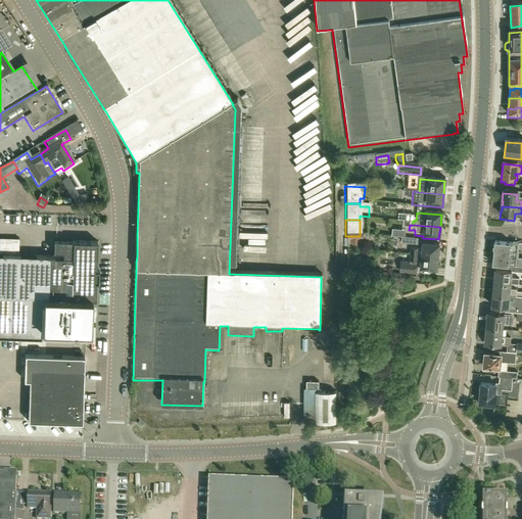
[(404,240),(405,233),(391,232),(390,239),(400,240),(404,240)]
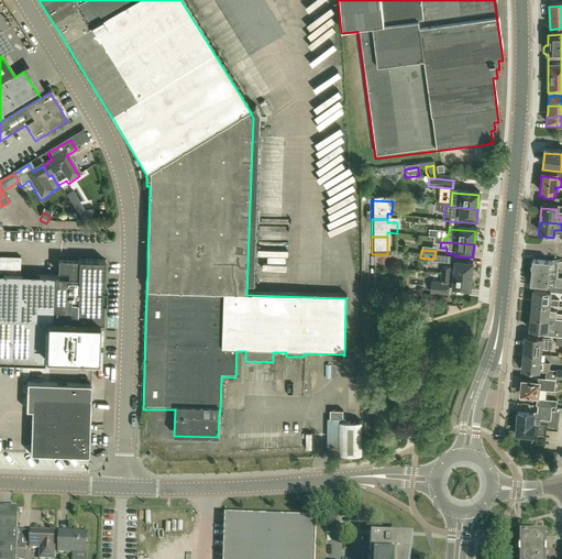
[(374,254),(374,262),(376,262),(376,270),(384,270),(384,262),(389,262),(389,254),(387,254),(374,254)]
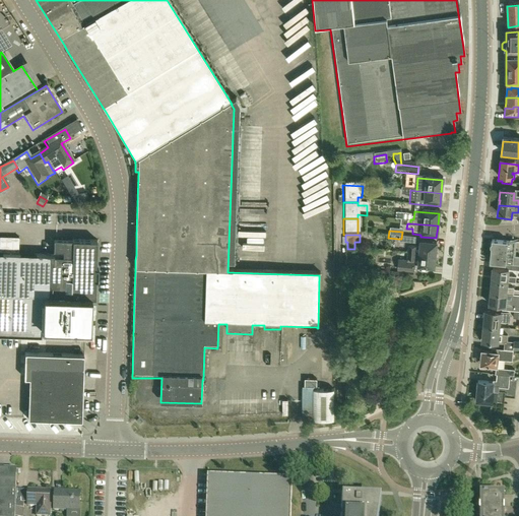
[(0,296),(42,298),(93,300),(95,244),(53,242),(52,254),(62,254),(62,258),(48,258),(16,257),(17,242),(0,240),(0,296)]
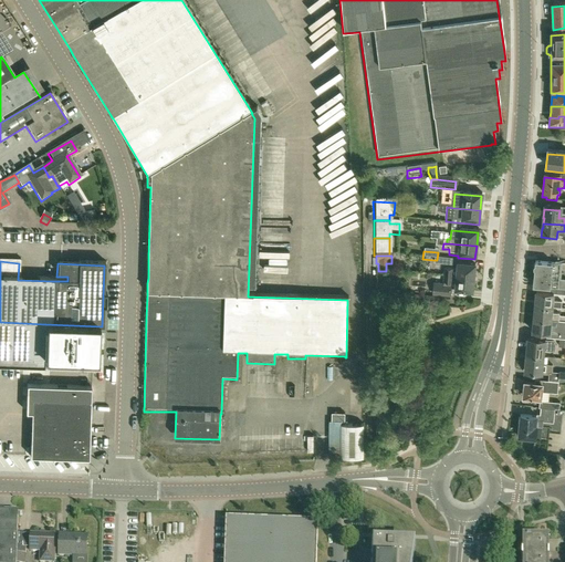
[(561,268),(560,268),(534,266),(532,290),(550,291),(564,292),(564,283),(560,283),(561,268)]
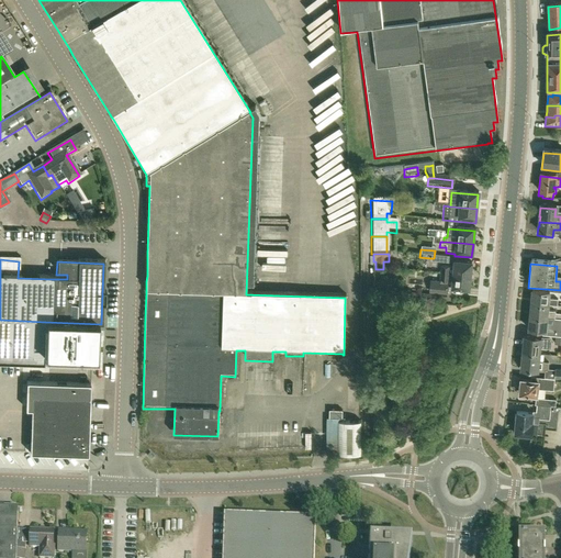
[(452,270),(440,269),(439,277),(470,280),(471,266),(453,265),(452,270)]
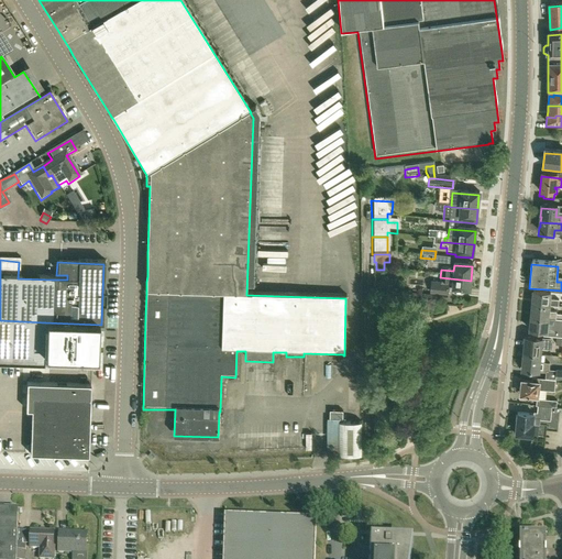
[(452,292),(469,294),(471,281),(440,277),(440,284),(430,284),(429,296),(448,298),(448,289),(452,291),(452,292)]
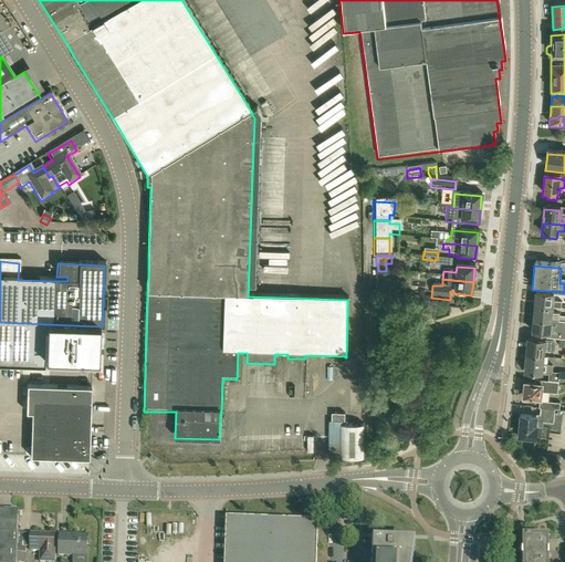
[(535,295),(534,309),(551,311),(560,312),(561,305),(552,305),(553,298),(564,299),(564,292),(550,291),(548,297),(535,295)]
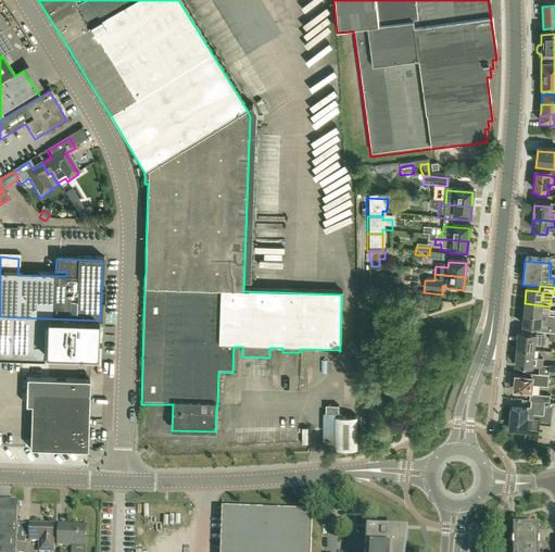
[(546,318),(554,320),(554,314),(549,314),(549,312),(541,311),(541,305),(525,303),(524,316),(540,318),(540,317),(546,318)]
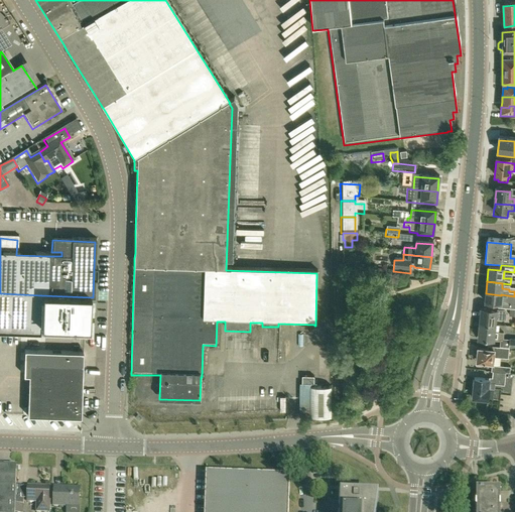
[(0,335),(40,337),(40,330),(41,295),(0,293),(0,335)]
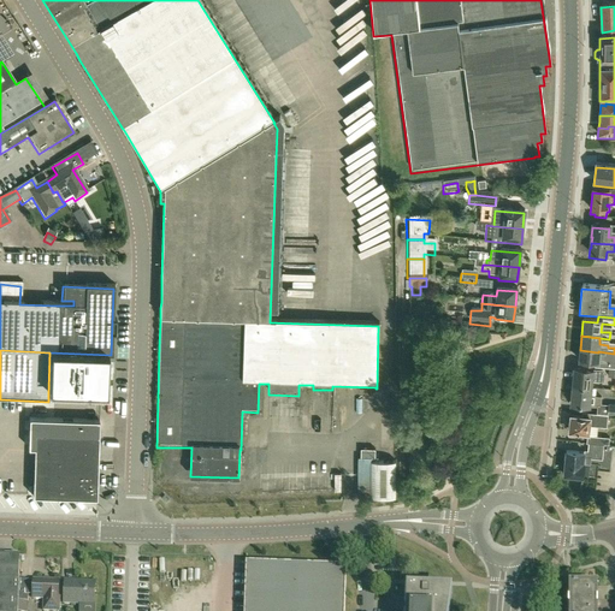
[(598,353),(580,350),(578,365),(597,367),(598,361),(605,361),(605,353),(598,351),(598,353)]
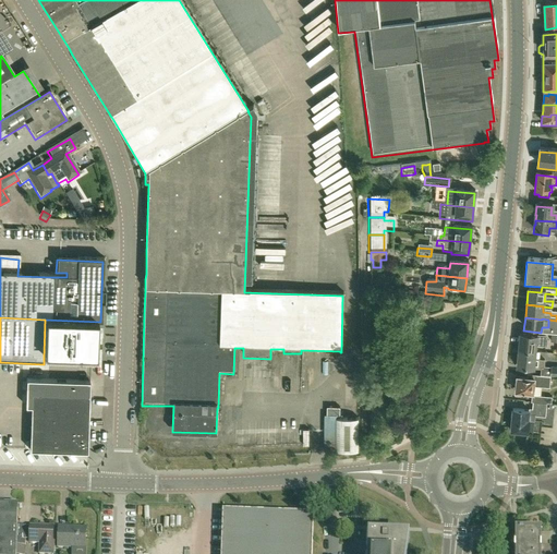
[(100,322),(45,320),(44,357),(96,359),(97,323),(100,323),(100,322)]
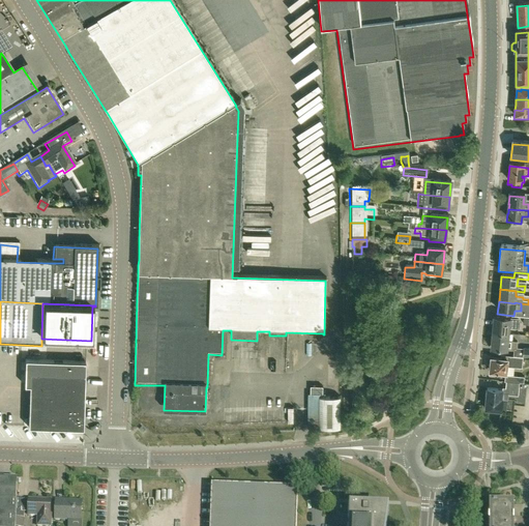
[(519,325),(515,322),(509,321),(493,319),(492,335),(508,337),(508,330),(519,331),(519,325)]
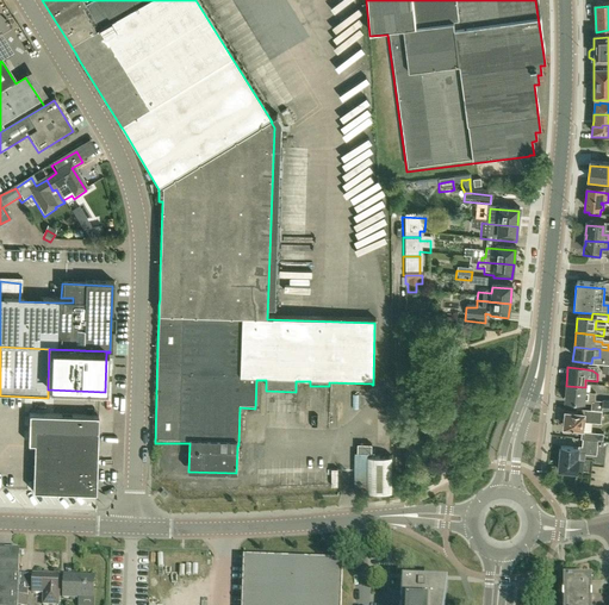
[(584,395),(585,387),(566,386),(564,404),(590,406),(594,406),(594,405),(595,397),(584,395)]
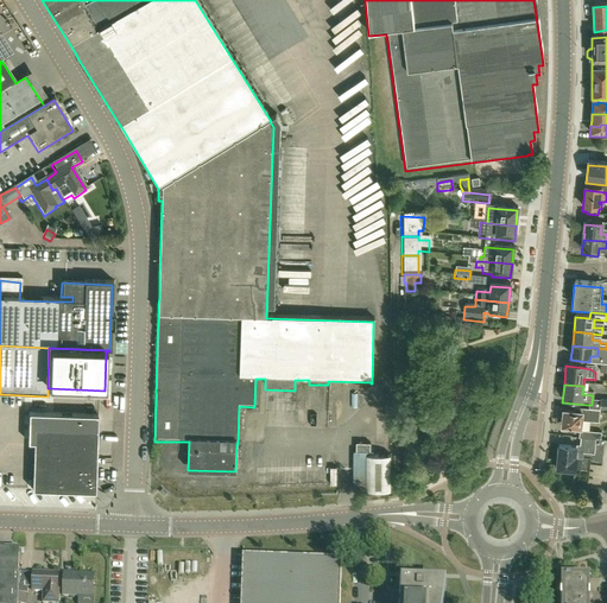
[(592,404),(592,405),(588,405),(588,411),(599,412),(599,414),(606,414),(606,402),(600,402),(600,405),(592,404)]
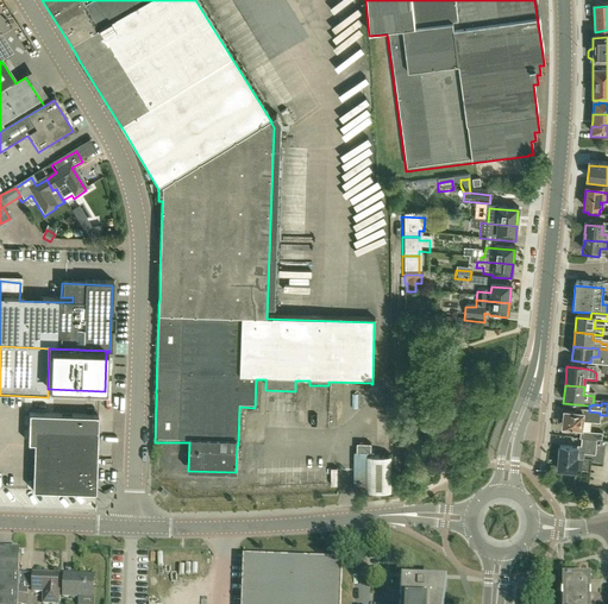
[(563,431),(581,433),(582,426),(597,427),(597,419),(582,417),(583,414),(575,413),(575,416),(564,415),(563,422),(561,423),(561,428),(563,429),(563,431)]
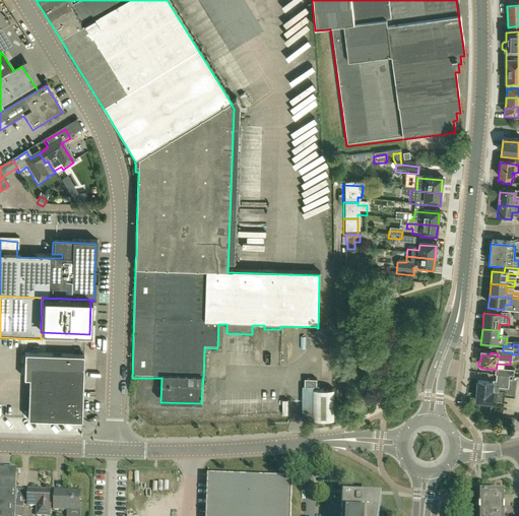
[(23,356),(22,381),(27,381),(26,422),(80,424),(82,370),(82,358),(23,356)]
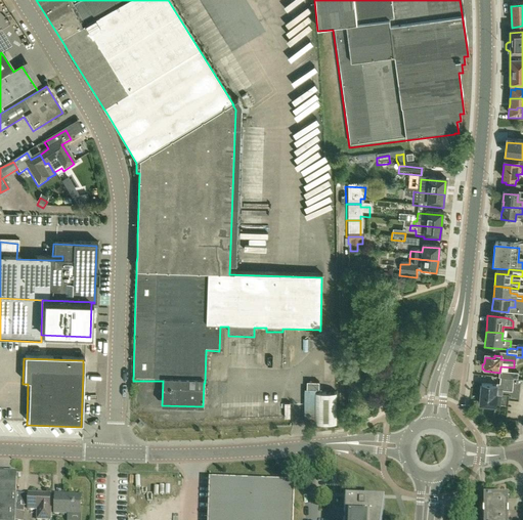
[(499,381),(512,382),(517,383),(517,376),(498,374),(497,381),(499,381)]
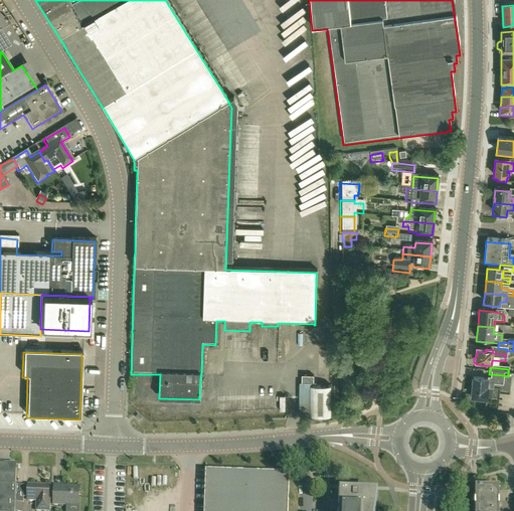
[(502,387),(503,375),(491,374),(490,380),(487,380),(487,382),(472,380),(470,400),(486,402),(488,389),(487,389),(487,386),(502,387)]
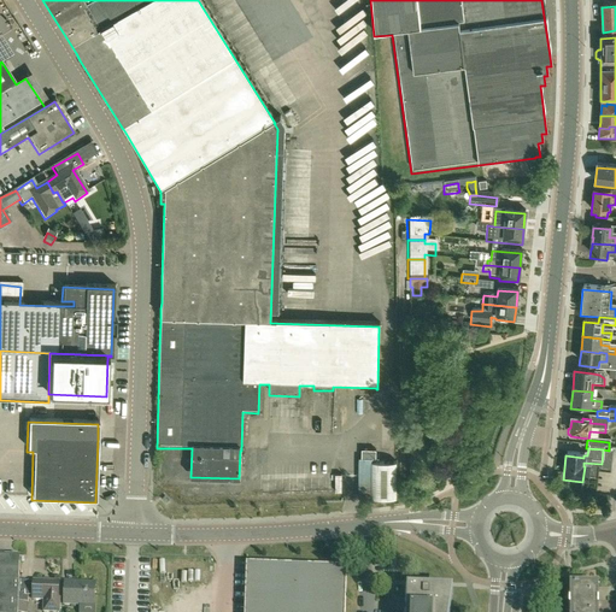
[(358,481),(358,502),(370,502),(396,502),(396,466),(370,466),(370,470),(363,470),(363,481),(358,481)]
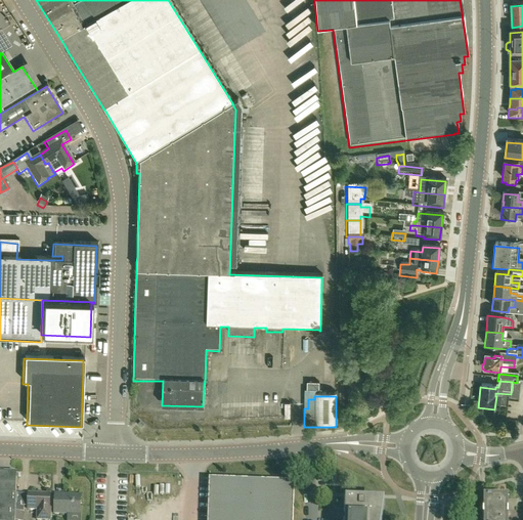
[(228,430),(285,430),(285,401),(228,401),(228,430)]
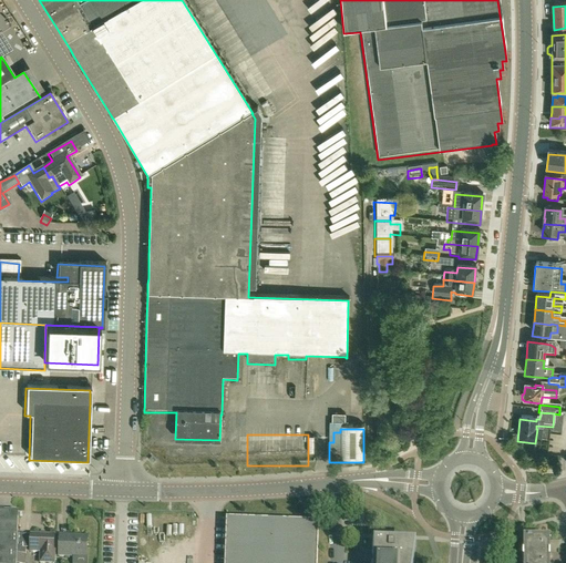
[(16,562),(16,559),(17,539),(18,517),(0,515),(0,562),(16,562)]
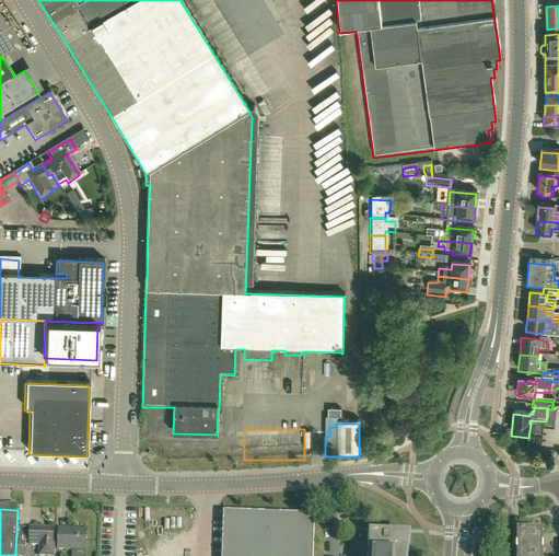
[(313,522),(223,518),(221,555),(312,555),(313,541),(313,522)]
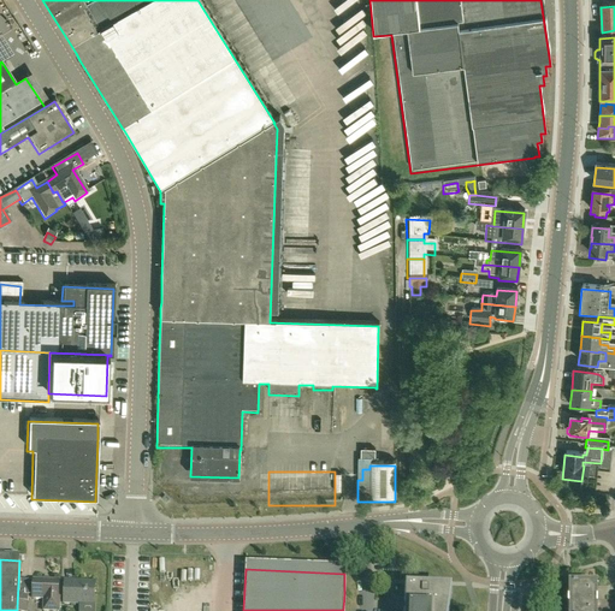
[(18,585),(17,606),(27,606),(28,586),(18,585)]
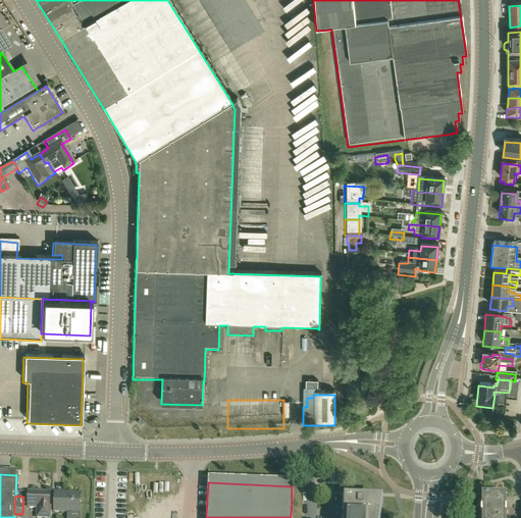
[(27,512),(36,512),(35,517),(48,517),(48,513),(49,497),(28,497),(27,512)]
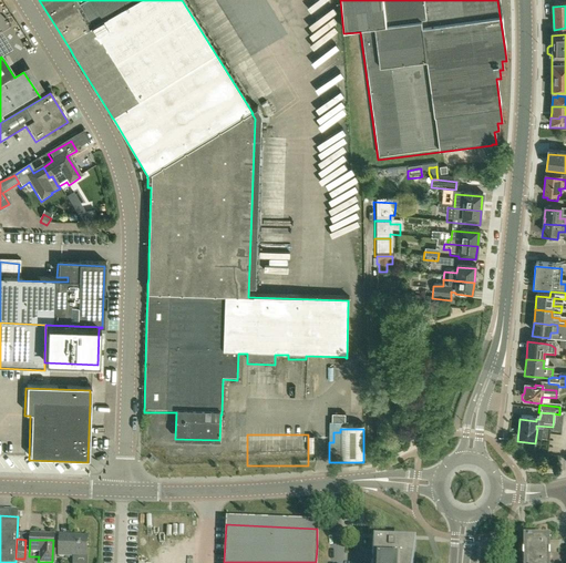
[(58,561),(85,562),(86,542),(59,541),(58,561)]
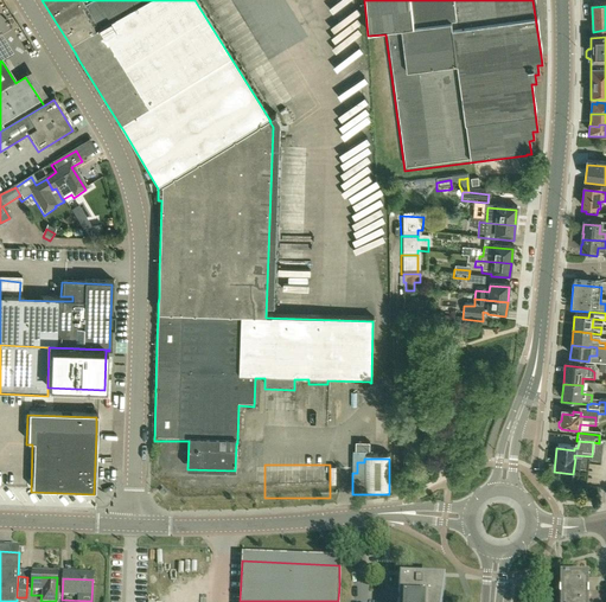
[(587,582),(562,582),(561,601),(588,601),(588,597),(587,597),(587,582)]
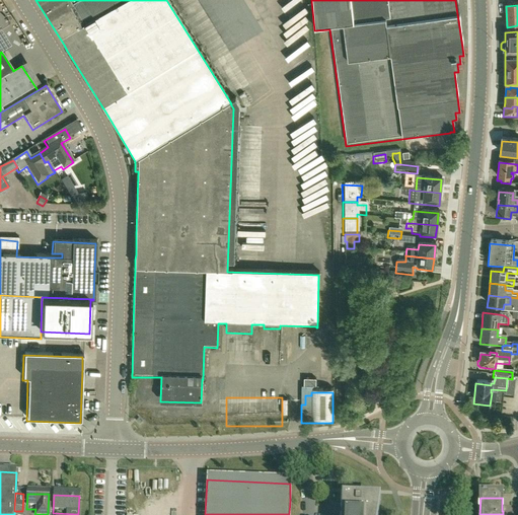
[(378,514),(380,503),(342,501),(342,514),(378,514)]
